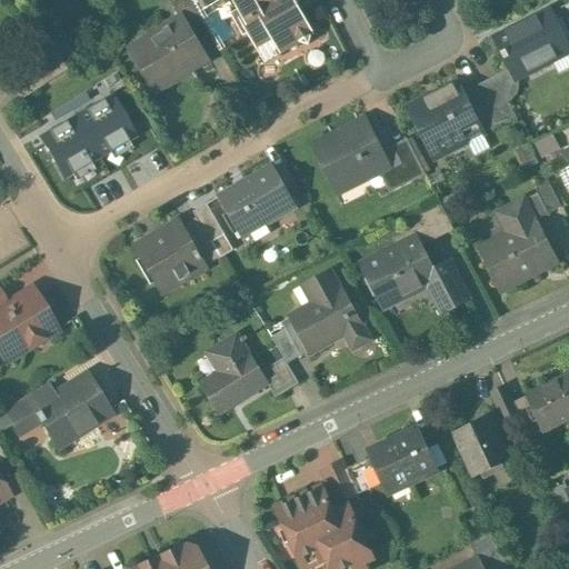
[(203,25),(189,0),(169,0),(180,18),(181,17),(190,32),(203,25)]
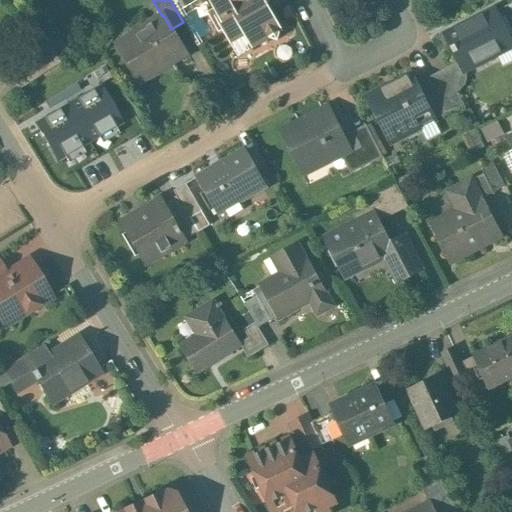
[(177,0),(182,9),(197,0),(177,0)]
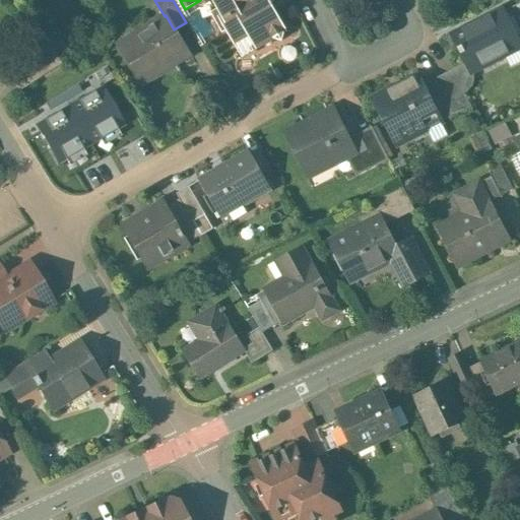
[(211,0),(220,15),(217,16),(234,45),(248,37),(255,50),(286,31),(268,0),(211,0)]
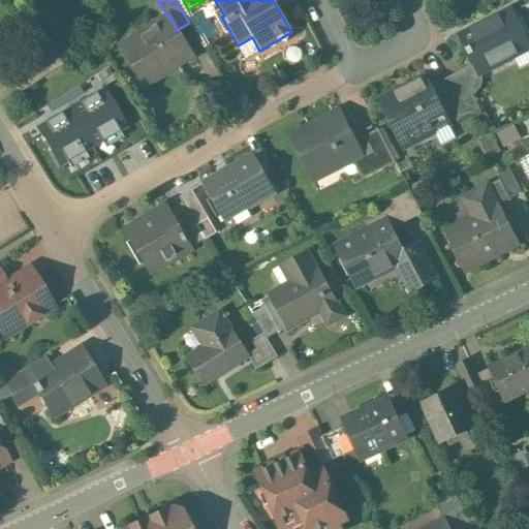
[(528,45),(510,10),(478,27),(479,28),(463,37),(462,35),(460,36),(467,50),(466,50),(477,73),(514,55),(514,53),(527,45),(528,48),(528,47),(528,45)]
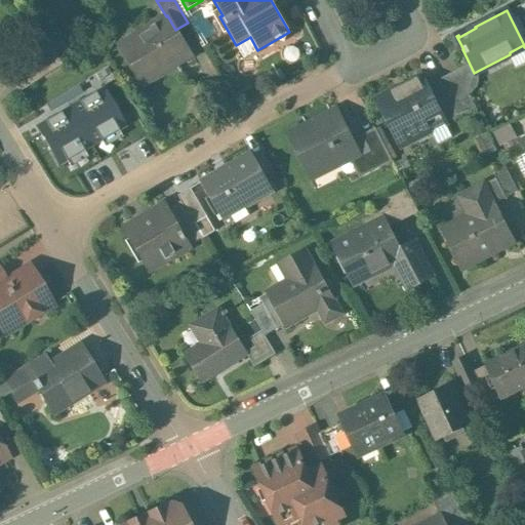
[(166,16),(119,44),(142,83),(190,54),(175,30),(167,15),(166,16)]
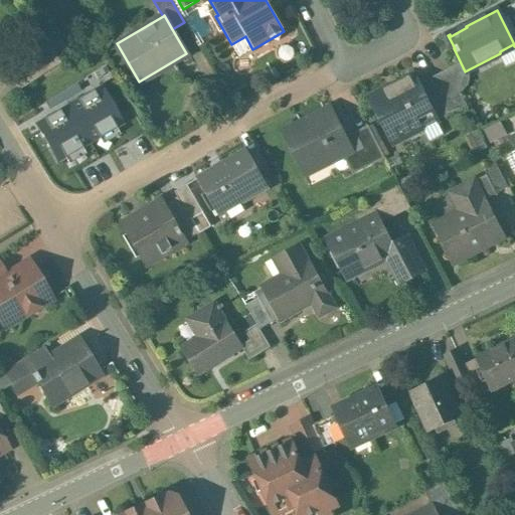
[(449,67),(435,75),(447,99),(459,93),(461,92),(449,67)]
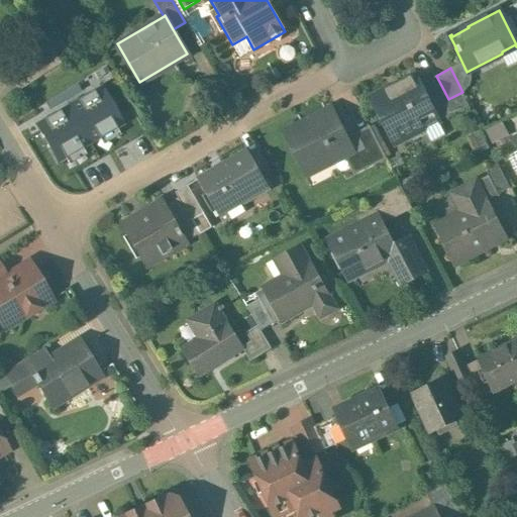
[(416,75),(370,99),(393,144),(423,128),(420,123),(436,115),(420,84),(416,75)]
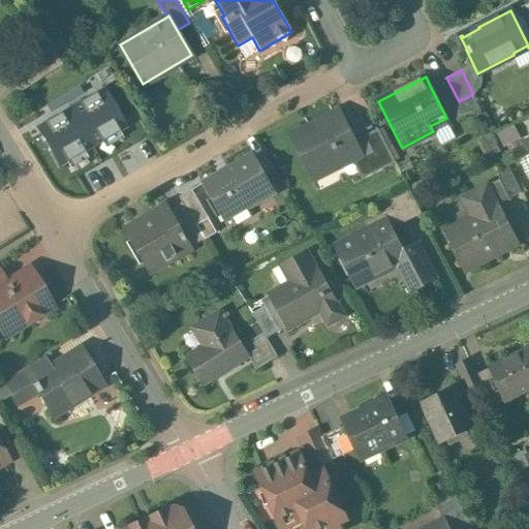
[(459,101),(446,78),(430,86),(446,118),(449,124),(478,109),(471,95),(459,101)]
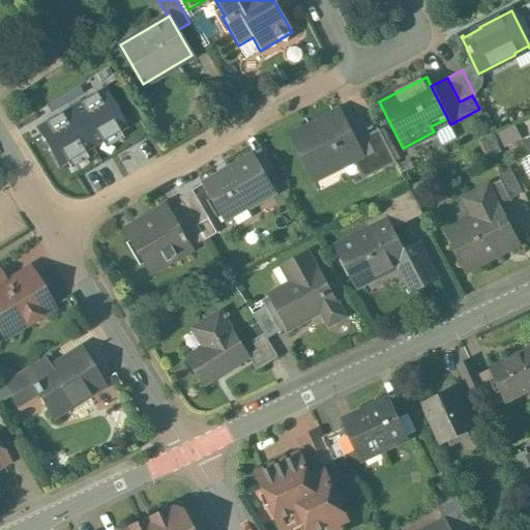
[(104,90),(70,109),(92,145),(124,126),(104,90)]
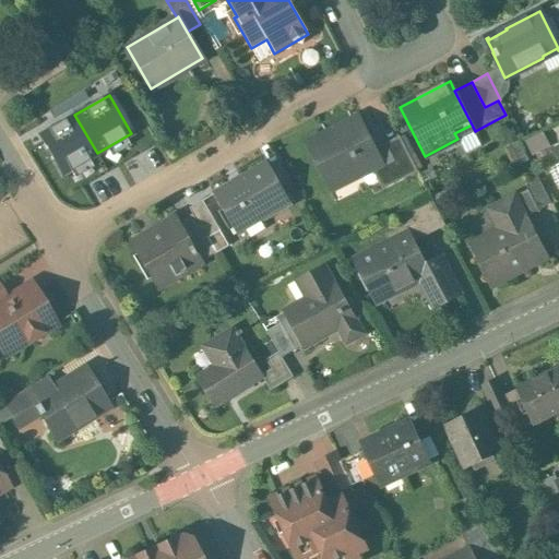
[(97,153),(74,115),(40,134),(62,174),(97,153)]
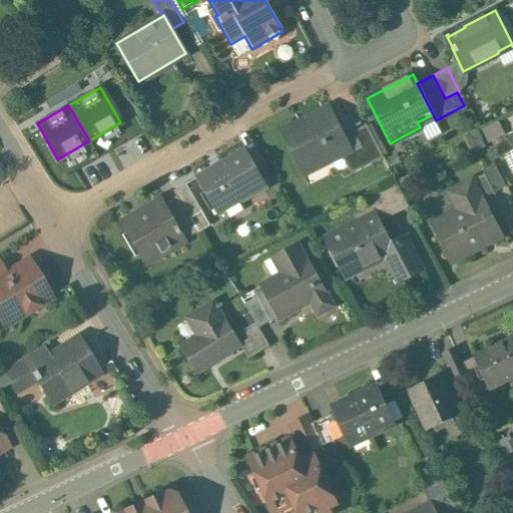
[(343,136),(328,107),(295,124),(296,125),(282,132),(292,151),(292,152),(303,172),(360,143),(370,164),(383,157),(366,124),(343,136)]
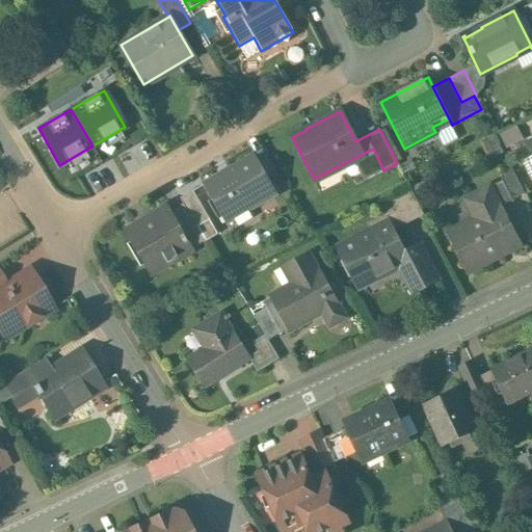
[(255,155),(203,185),(224,222),(276,192),(255,155)]
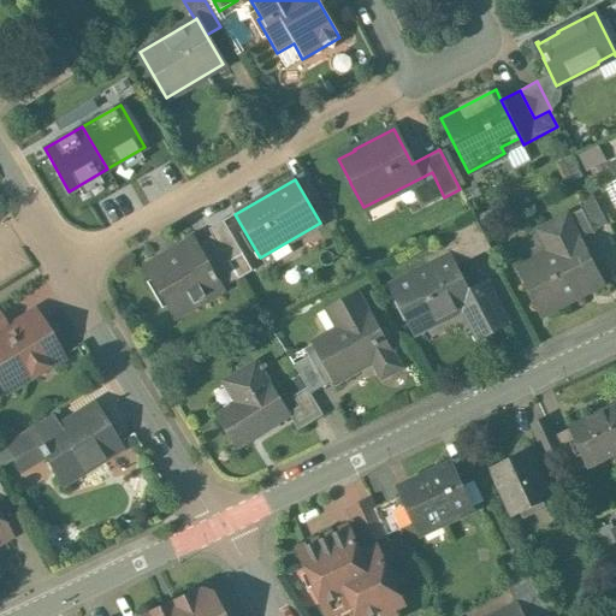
[(581,209),(567,217),(578,238),(579,238),(580,238),(608,224),(594,199),(579,206),(581,209)]
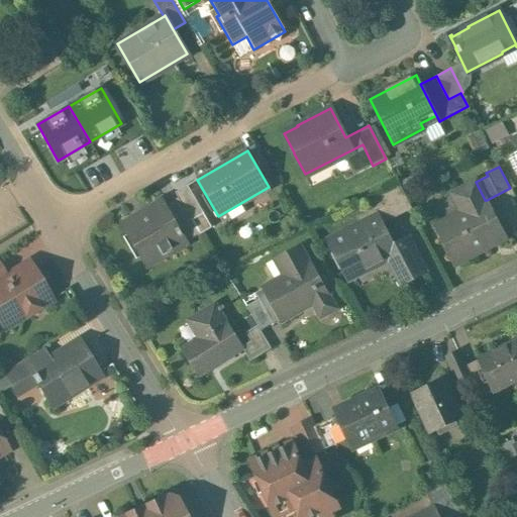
[(461,212),(434,226),(454,265),(506,238),(487,200),(486,200),(485,200),(476,182),(452,194),(461,212)]
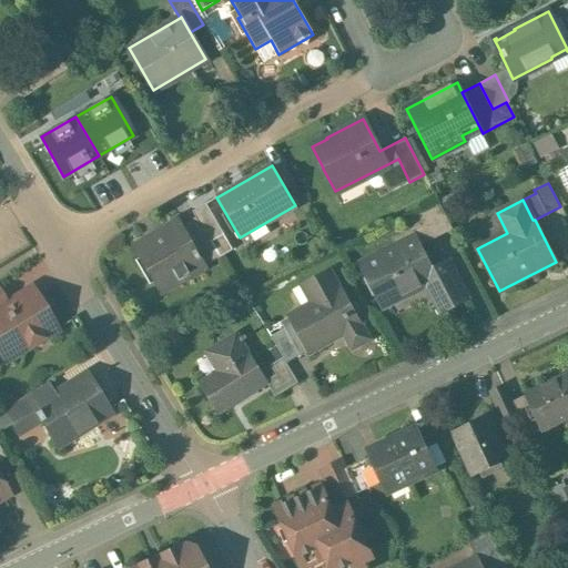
[(223,234),(205,204),(192,212),(195,216),(211,242),(223,234)]
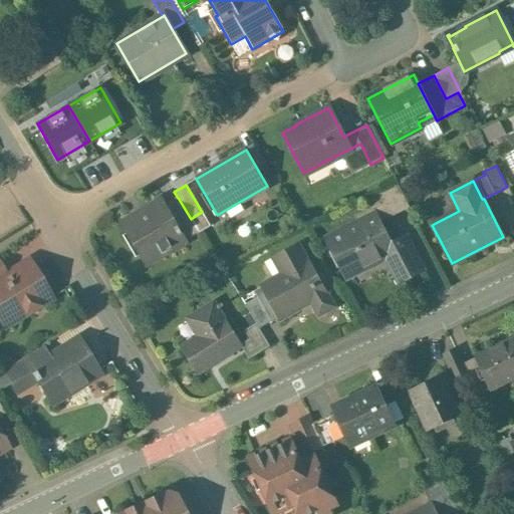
[(398,185),(380,193),(392,217),(409,208),(398,185)]
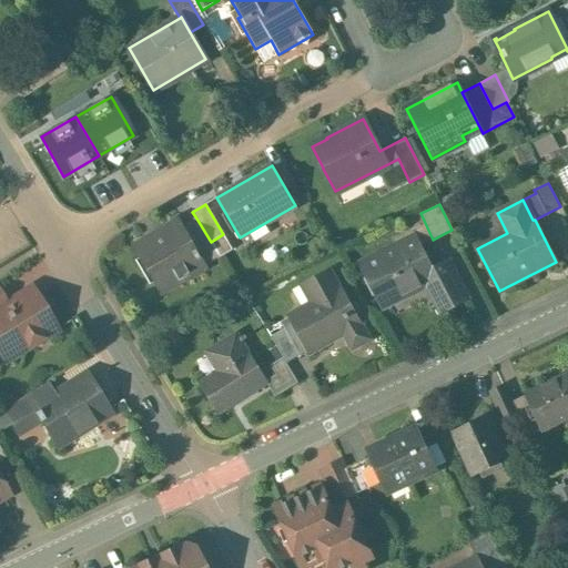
[(211,242),(195,216),(180,226),(203,266),(220,257),(211,242)]
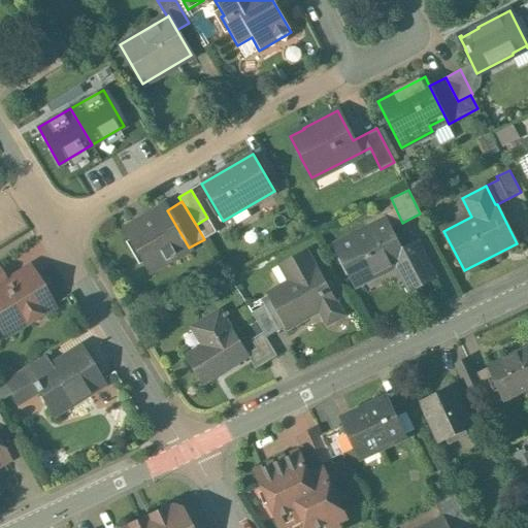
[(167,210),(165,207),(142,221),(140,219),(124,228),(149,271),(189,248),(167,210)]
